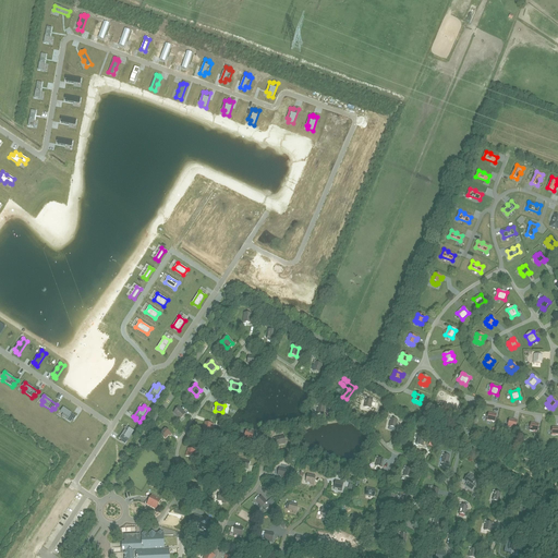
[(63,408),(60,412),(63,414),(61,416),(70,423),(72,420),(73,421),(76,416),(63,408)]
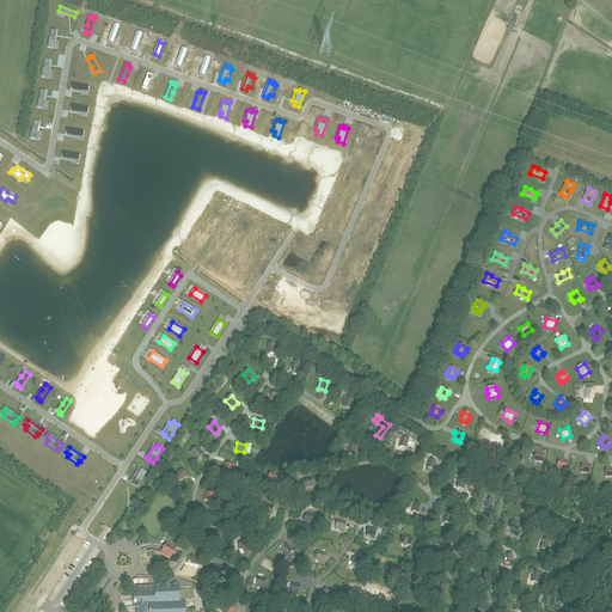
[(197,459),(203,454),(196,447),(190,453),(197,459)]
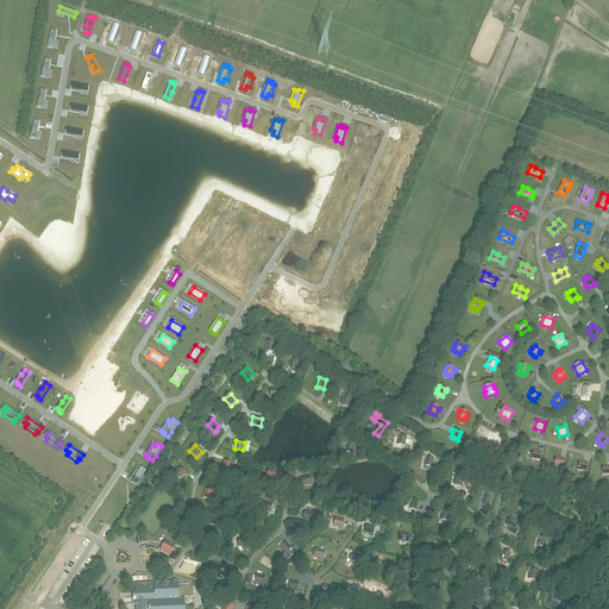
[(540,460),(541,451),(539,451),(539,452),(533,451),(533,453),(532,453),(532,456),(532,459),(535,460),(535,459),(540,460)]
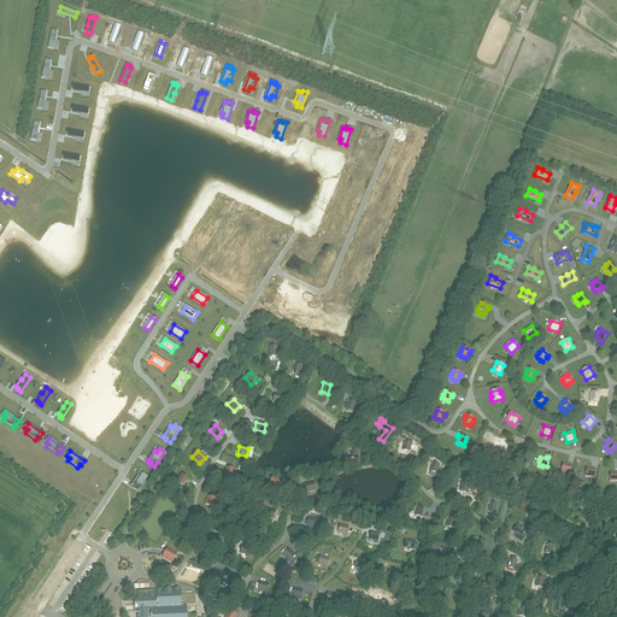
[(570,474),(571,464),(569,463),(569,465),(563,464),(563,466),(562,465),(562,469),(562,471),(565,472),(570,474)]
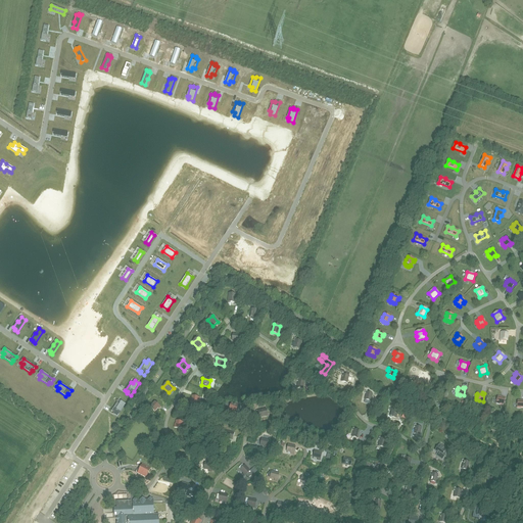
[(199,400),(200,398),(192,396),(191,399),(190,402),(197,405),(198,399),(199,400)]
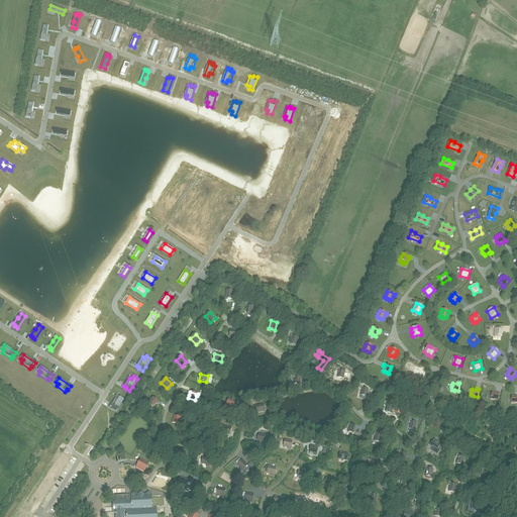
[(498,400),(499,392),(497,392),(497,393),(492,392),(492,394),(491,394),(491,396),(491,397),(491,399),(494,400),(494,399),(498,400)]
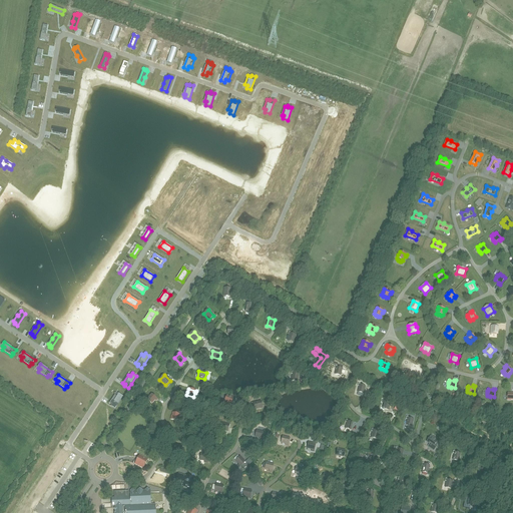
[(115,409),(118,404),(123,397),(119,394),(117,396),(115,395),(109,403),(112,405),(111,406),(115,409)]
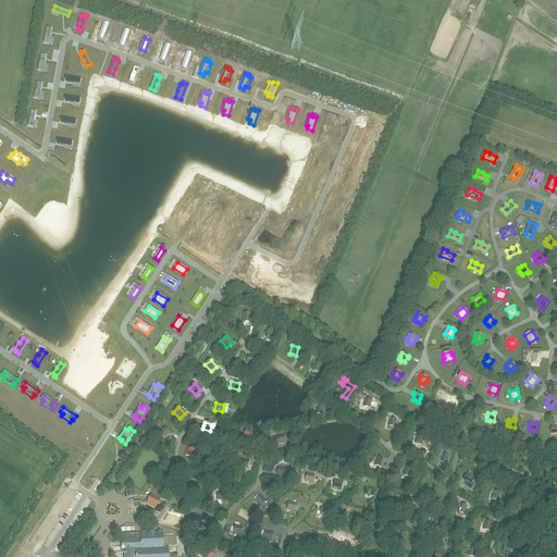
[(171,434),(165,428),(162,431),(159,433),(165,438),(169,434),(170,435),(171,434)]
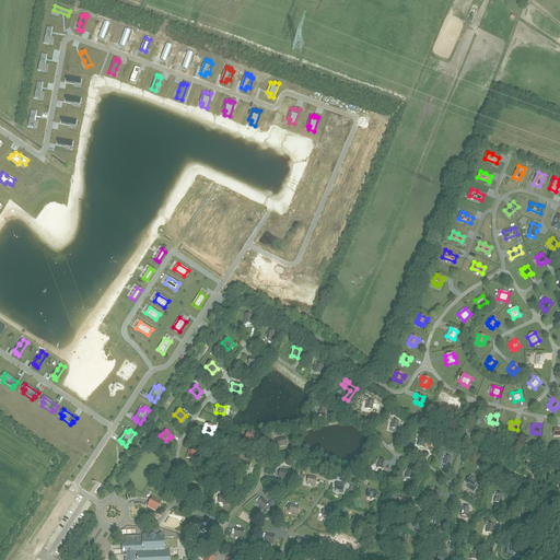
[(252,433),(248,432),(245,440),(247,441),(247,440),(252,442),(253,440),(254,440),(255,438),(254,436),(255,434),(252,433)]
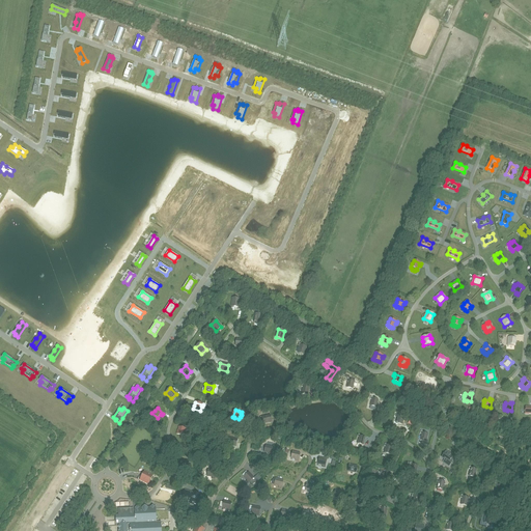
[(263,424),(272,422),(270,415),(261,417),(263,424)]
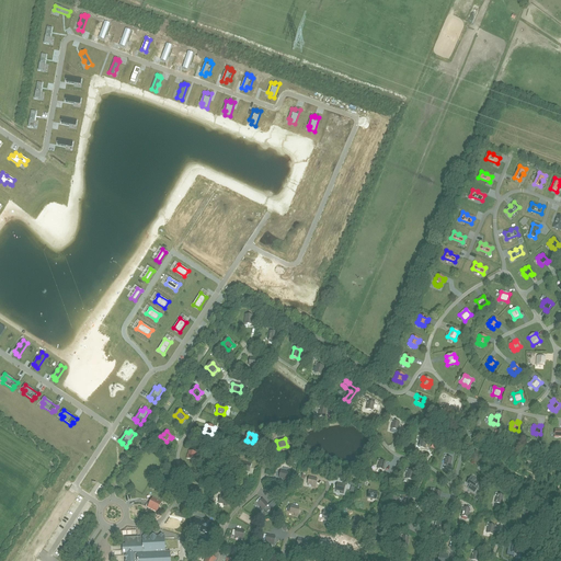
[(197,456),(197,454),(189,451),(189,455),(187,455),(186,459),(194,460),(195,456),(197,456)]
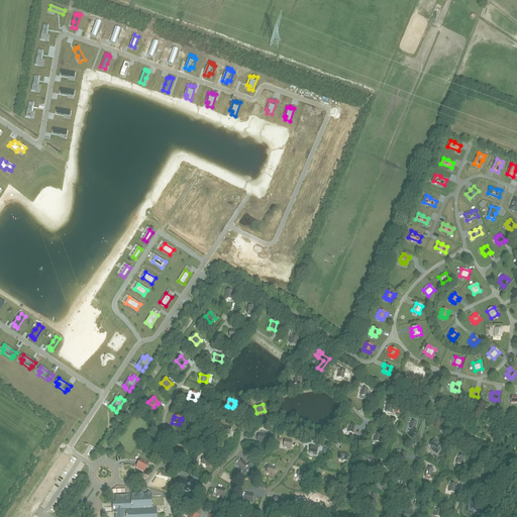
[(230,434),(231,428),(223,426),(222,433),(230,434)]
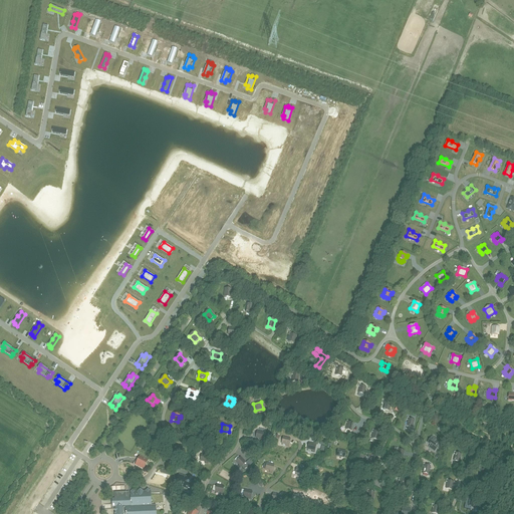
[(263,441),(264,434),(257,432),(256,438),(260,439),(260,440),(263,441)]
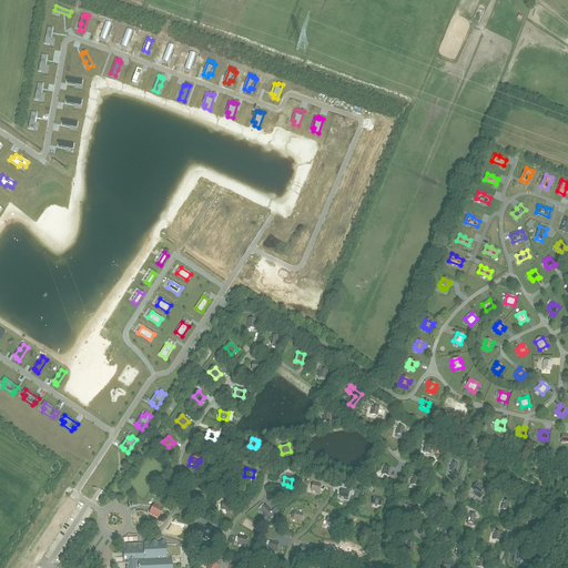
[(171,492),(175,485),(169,480),(165,486),(170,489),(169,490),(171,492)]
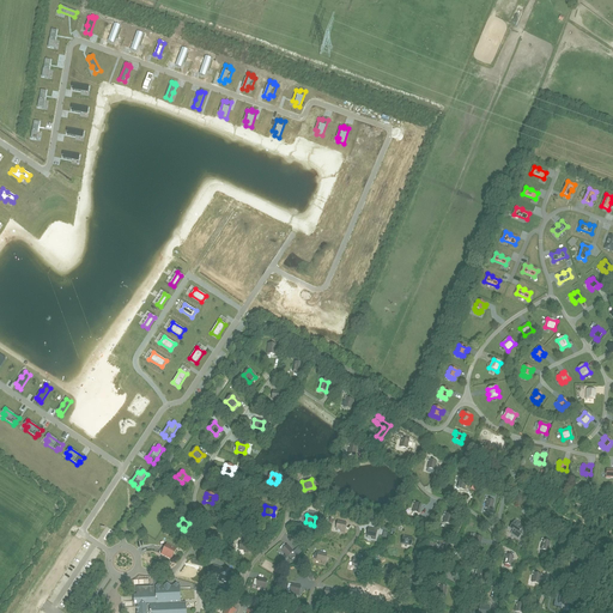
[(515,521),(510,528),(514,530),(511,533),(519,539),(522,534),(520,532),(522,528),(519,527),(520,525),(515,521)]
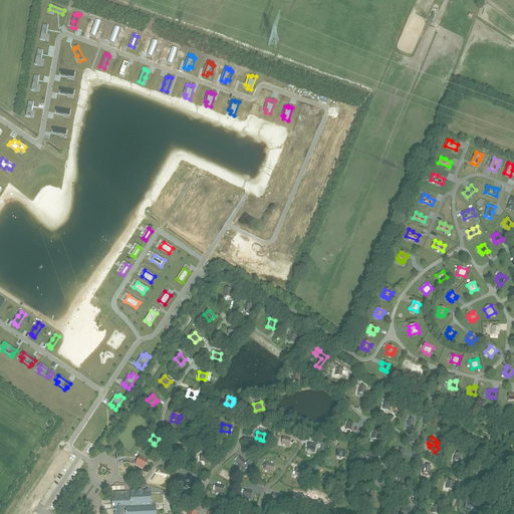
[(289,447),(290,440),(283,438),(282,444),(286,445),(286,446),(289,447)]
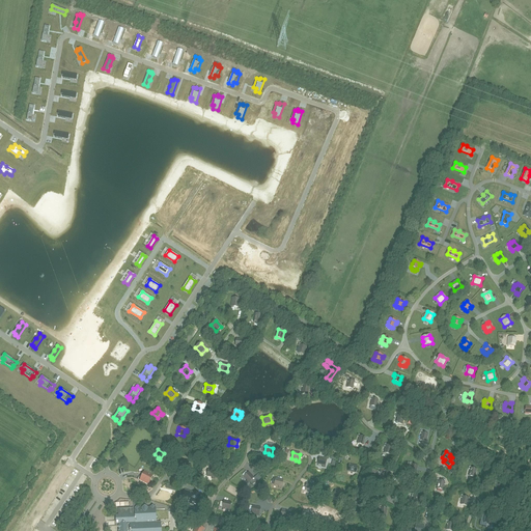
[(325,468),(327,459),(319,458),(317,464),(323,465),(322,467),(325,468)]
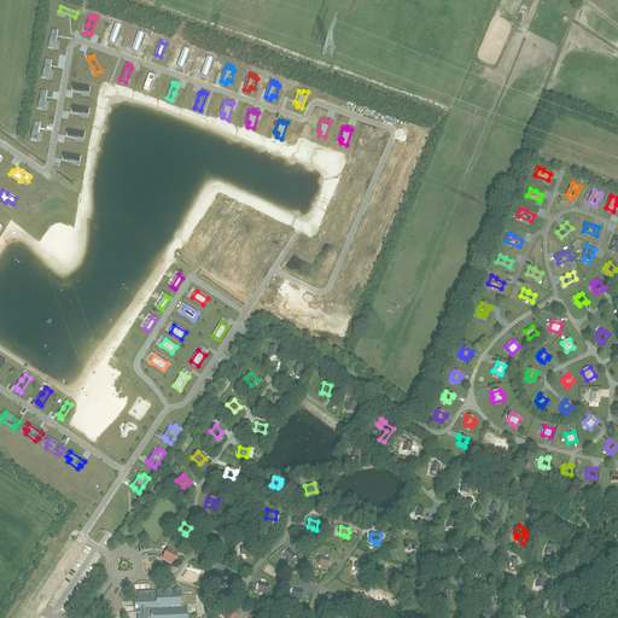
[(219,546),(220,537),(211,536),(210,542),(215,543),(215,546),(219,546)]
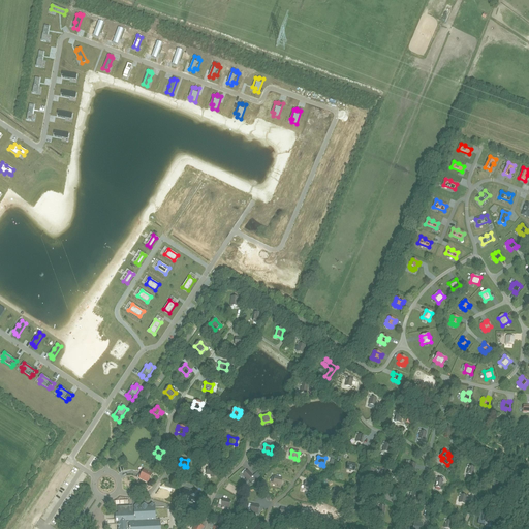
[(214,477),(215,469),(208,468),(207,474),(211,475),(211,476),(214,477)]
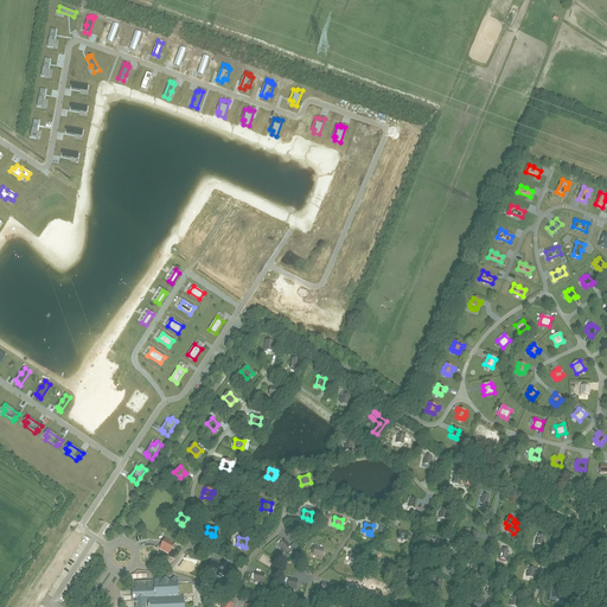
[(176,544),(166,540),(165,542),(164,542),(160,549),(168,554),(170,550),(171,551),(176,544)]
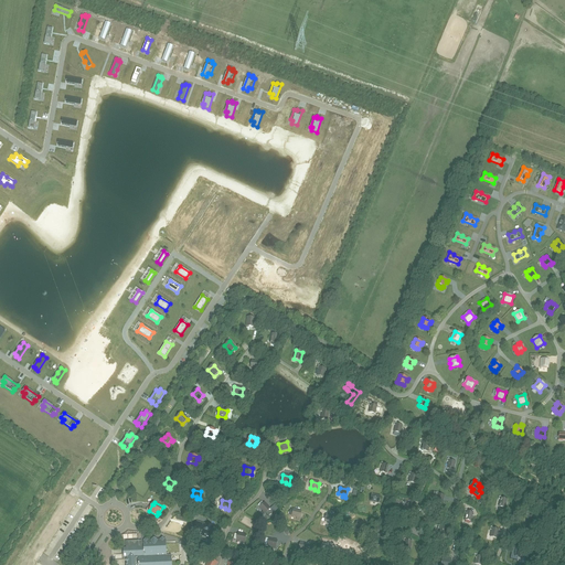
[(264,514),(269,509),(264,503),(259,508),(263,511),(262,512),(264,514)]
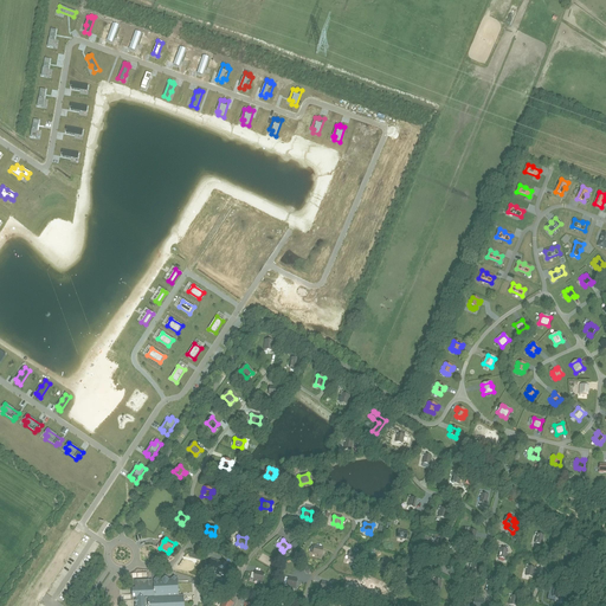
[(321,558),(323,549),(315,547),(313,554),(318,555),(317,556),(321,558)]
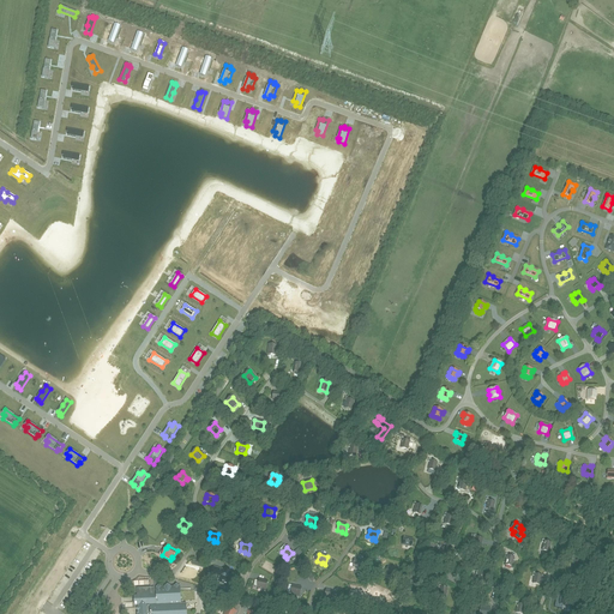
[(361,571),(363,561),(355,559),(353,566),(357,567),(357,570),(361,571)]
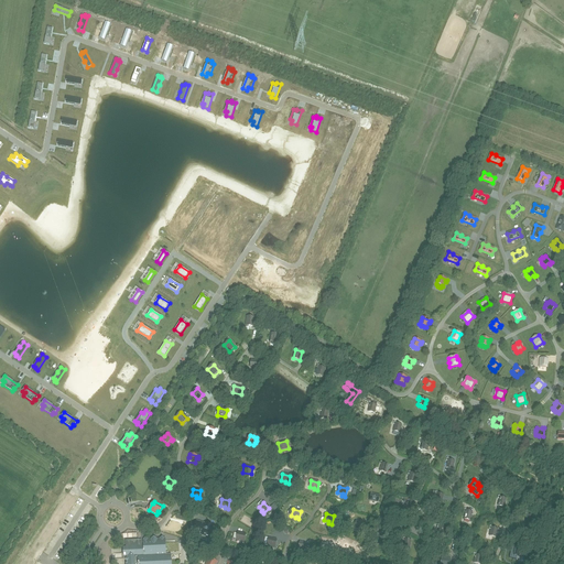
[(202,535),(213,539),(215,530),(213,529),(214,525),(205,522),(205,523),(196,521),(193,530),(202,532),(202,535)]
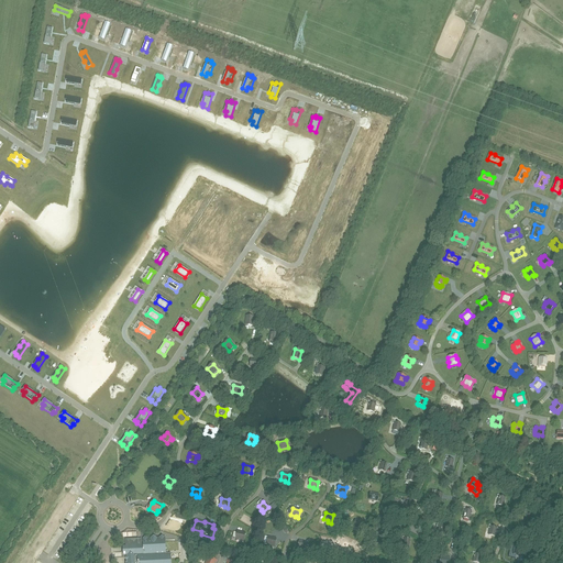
[(362,530),(363,522),(355,520),(354,527),(359,528),(359,530),(362,530)]
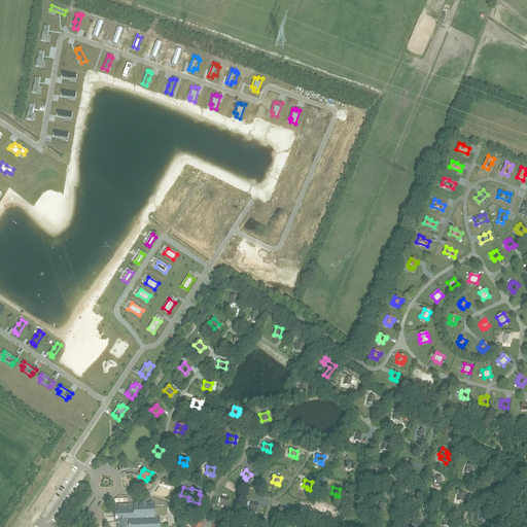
[(227,506),(230,499),(222,497),(220,503),(225,504),(224,506),(227,506)]
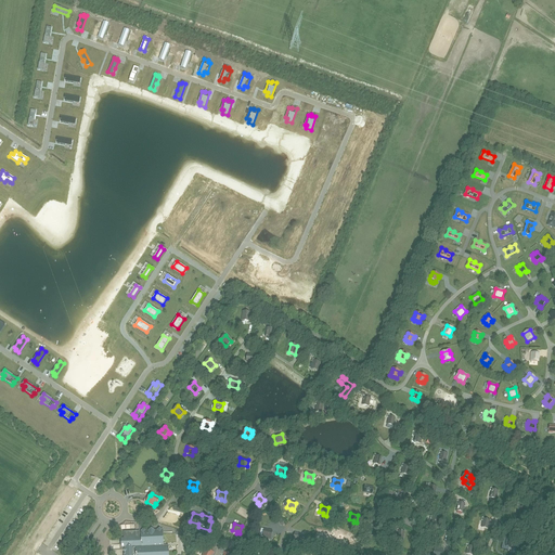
[(168,554),(168,546),(163,546),(163,530),(162,530),(159,529),(157,531),(153,531),(151,530),(150,531),(145,531),(143,530),(141,531),(141,533),(139,533),(139,532),(124,532),(125,539),(125,540),(121,540),(121,544),(125,544),(125,550),(125,554),(132,554),(133,554),(132,554),(168,554)]
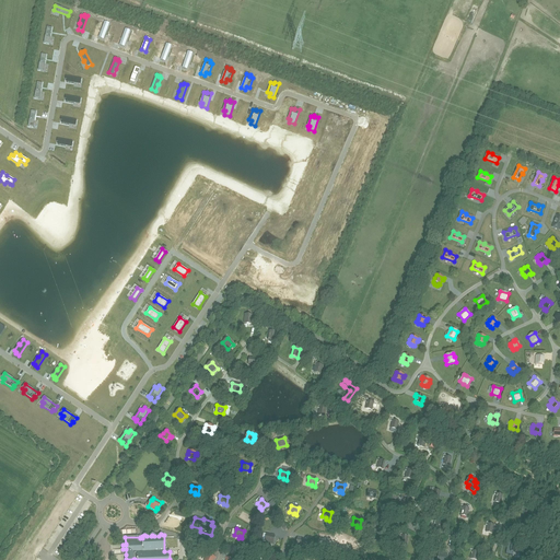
[(272,544),(275,536),(267,534),(265,540),(270,541),(269,544),(272,544)]
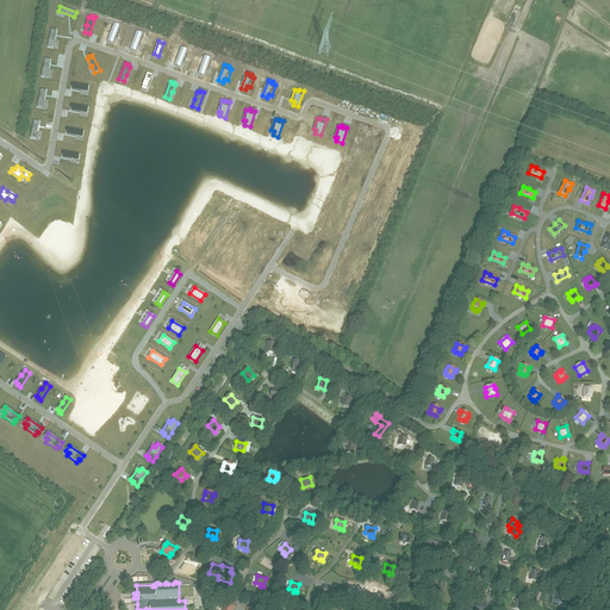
[(331,597),(332,589),(324,586),(323,593),(328,595),(328,596),(331,597)]
